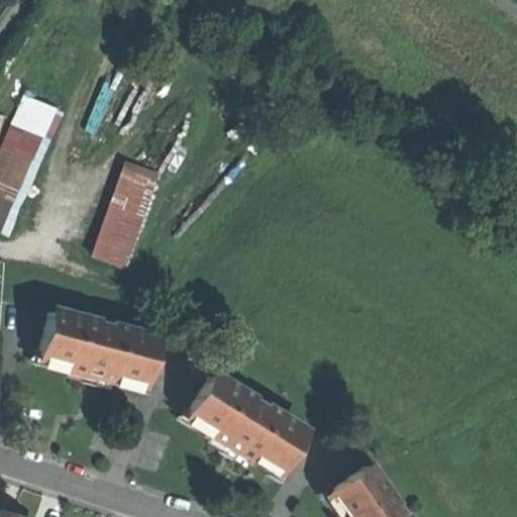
[(22,92),(0,151),(0,229),(14,235),(61,106),(22,92)]
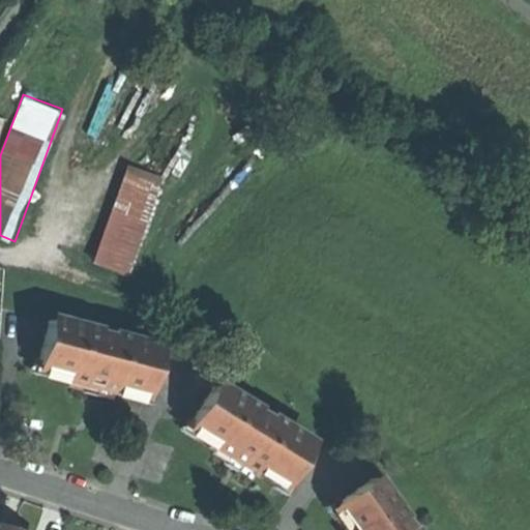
[(131,275),(165,174),(127,163),(94,263),(131,275)]
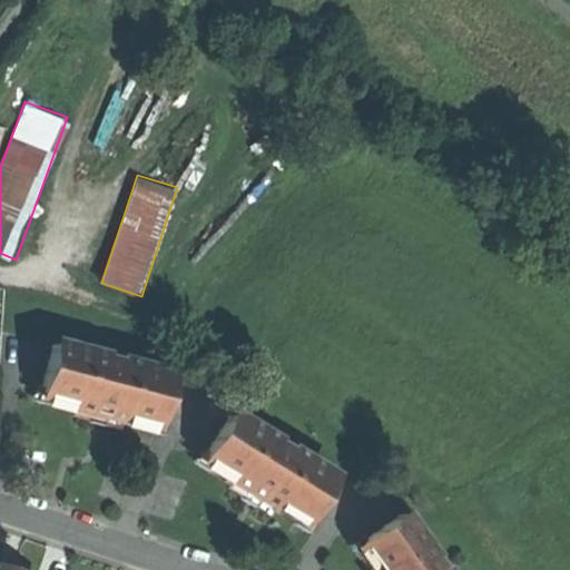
[(48,336),(37,384),(70,392),(68,400),(91,405),(120,412),(121,406),(155,414),(167,366),(153,363),(154,356),(117,346),(116,351),(104,347),(105,344),(64,333),(62,340),(48,336)]
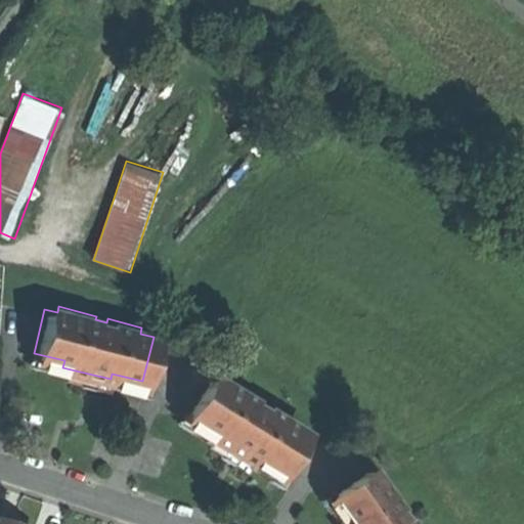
[(206,370),(183,409),(210,425),(207,430),(229,443),(251,455),(253,450),(280,466),(303,426),(292,420),(294,416),(263,398),(261,400),(249,394),(251,390),(220,373),(217,378),(206,370)]
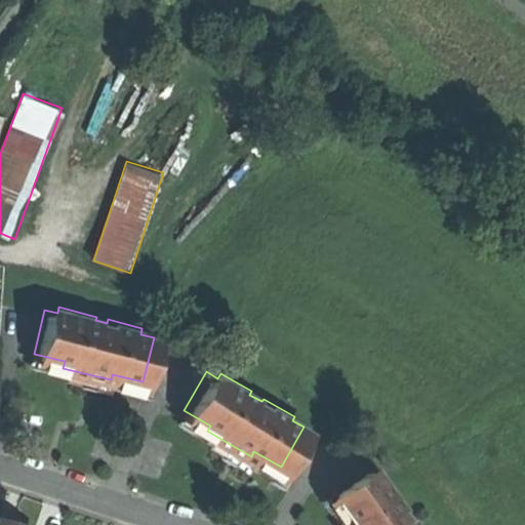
[(364,461),(327,489),(347,514),(342,517),(348,524),(416,524),(405,510),(403,512),(395,501),(398,499),(376,470),(372,473),(364,461)]
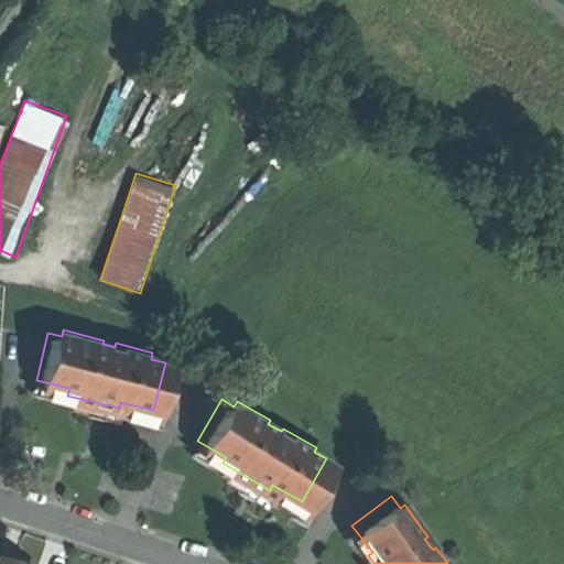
[(31,563),(15,559),(0,553),(0,563),(31,563)]
